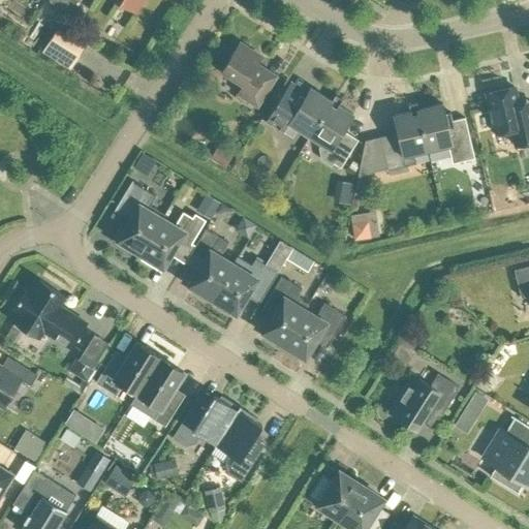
[(26,12),(33,0),(13,0),(11,3),(26,12)]
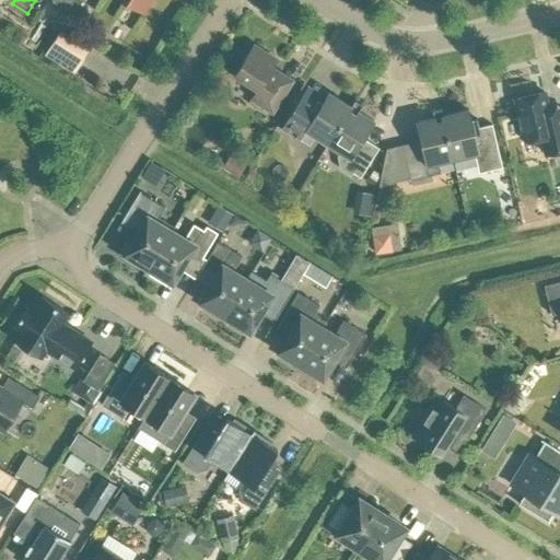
[(51,0),(50,2),(66,12),(67,10),(73,0),(51,0)]
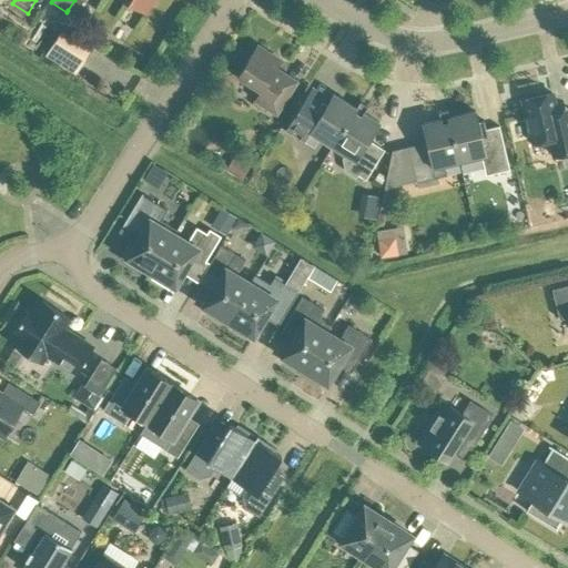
[(124,0),(144,12),(151,0),(124,0)]
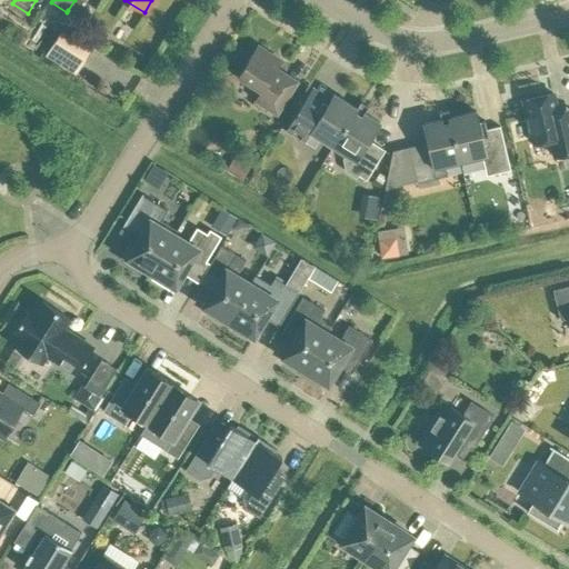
[(95,42),(78,32),(78,33),(63,25),(45,55),(75,73),(95,42)]
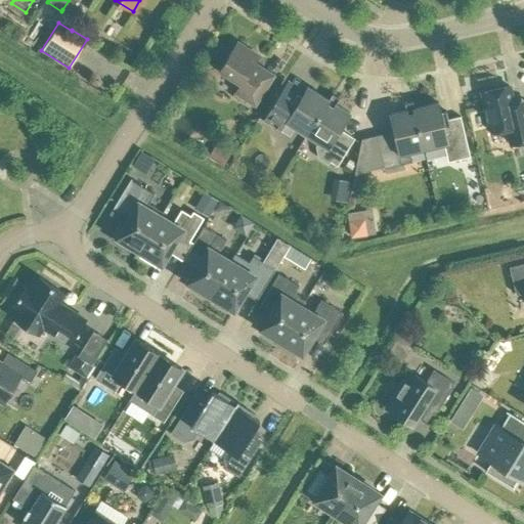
[(254,104),(272,76),(253,62),(257,55),(236,42),(219,70),(239,83),(234,92),(254,104)]
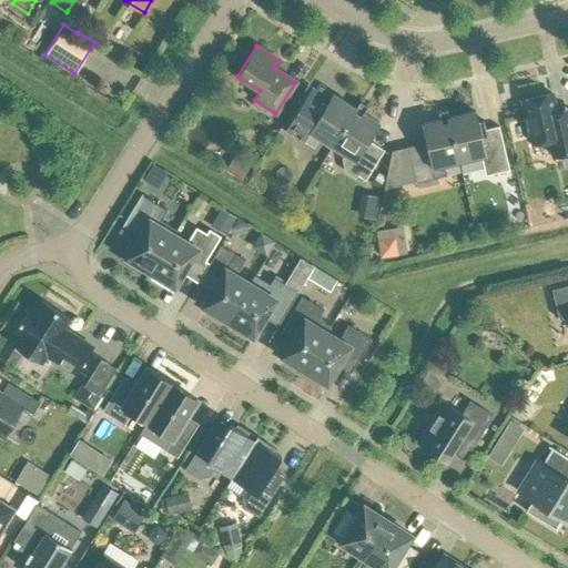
[(355,108),(332,93),(330,97),(313,87),(285,130),(303,141),(308,132),(331,146),(355,108)]
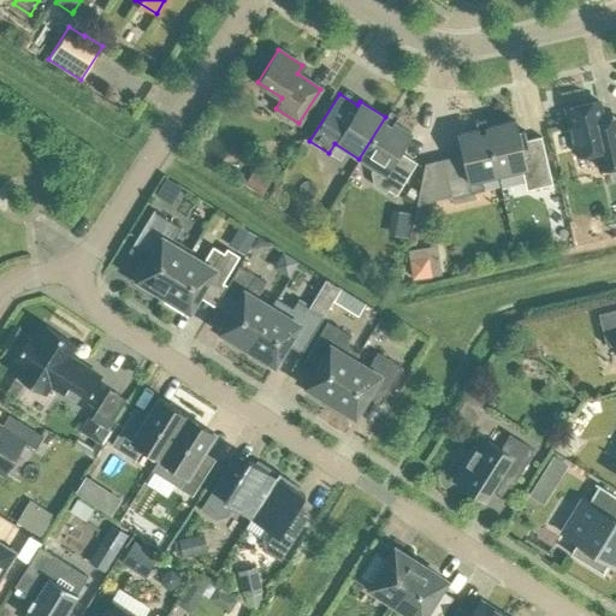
[(615,128),(604,131),(597,100),(566,108),(576,155),(594,150),(599,170),(615,165),(615,128)]
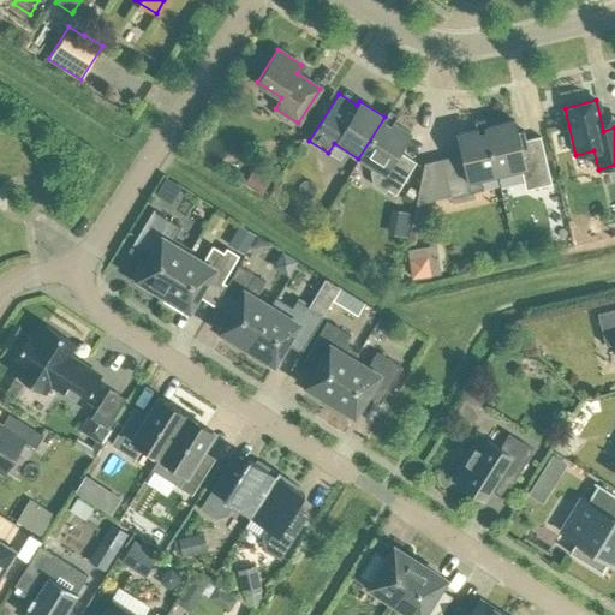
[(384,117),(358,159),(383,174),(377,184),(395,195),(416,162),(398,151),(410,132),(393,121),(398,114),(388,109),(384,117)]
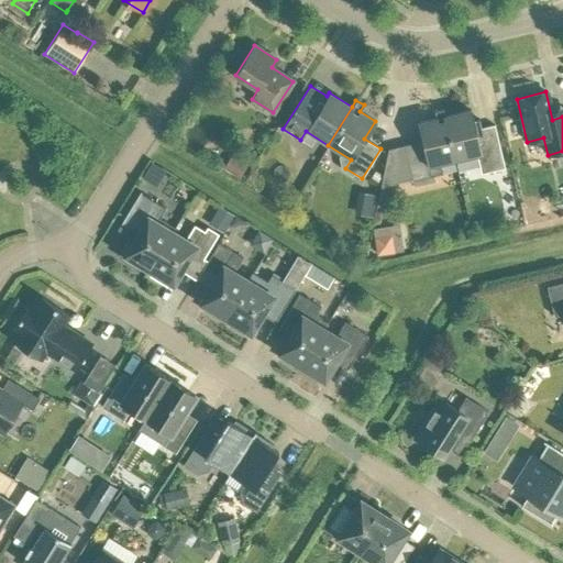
[(443,116),(444,116),(442,108),(433,110),(434,118),(417,122),(422,142),(404,146),(411,180),(442,174),(439,163),(454,159),(443,116)]
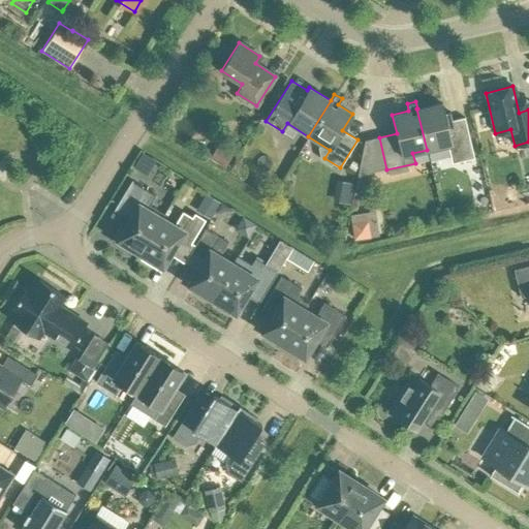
[(416,109),(427,150),(450,145),(455,162),(473,158),(464,117),(452,120),(449,112),(444,114),(441,103),(417,109),(416,109)]
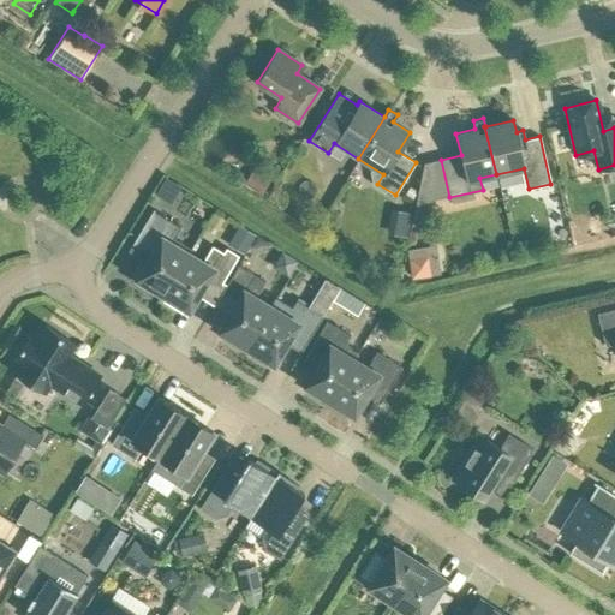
[(262,196),(274,179),(256,168),(245,185),(262,196)]
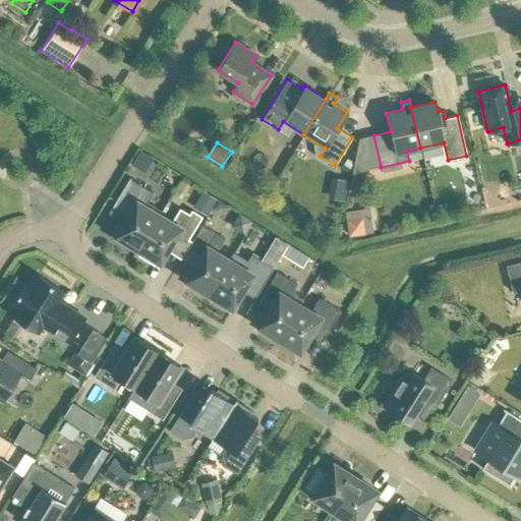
[(140,151),(132,164),(146,173),(154,159),(140,151)]
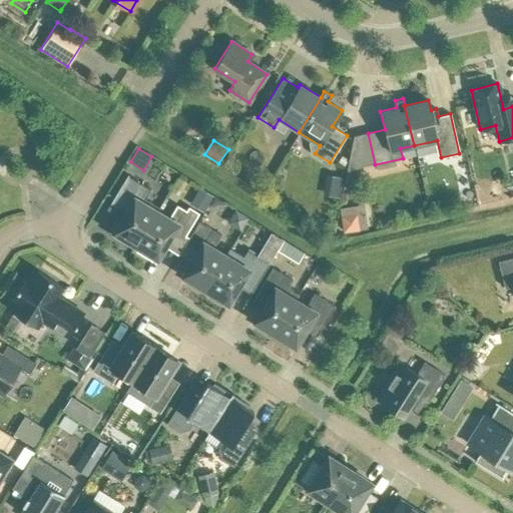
[(342,156),(338,161),(345,165),(348,160),(342,156)]
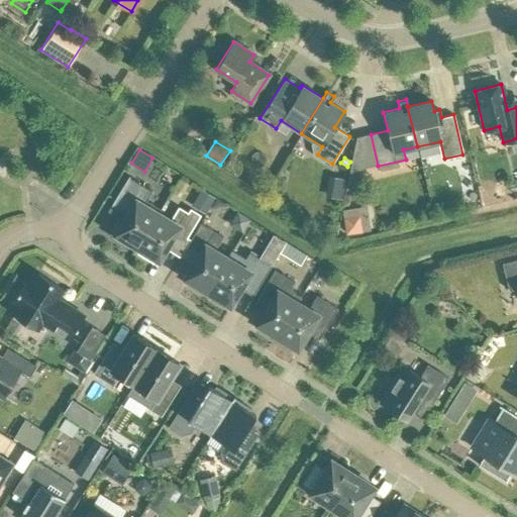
[(359,188),(364,169),(351,172),(347,191),(359,188)]
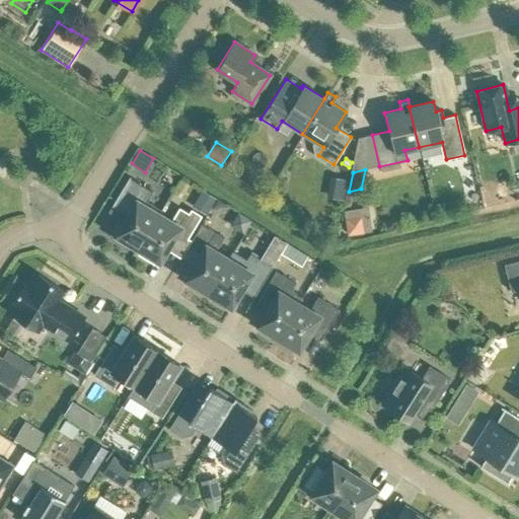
[(137,249),(160,210),(145,201),(151,192),(129,177),(128,176),(110,206),(112,207),(112,206),(123,212),(108,236),(123,245),(126,242),(137,249)]
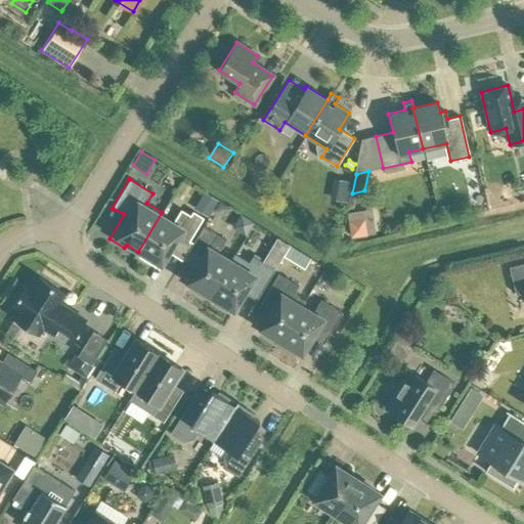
[(499,206),(505,191),(493,187),(488,202),(499,206)]
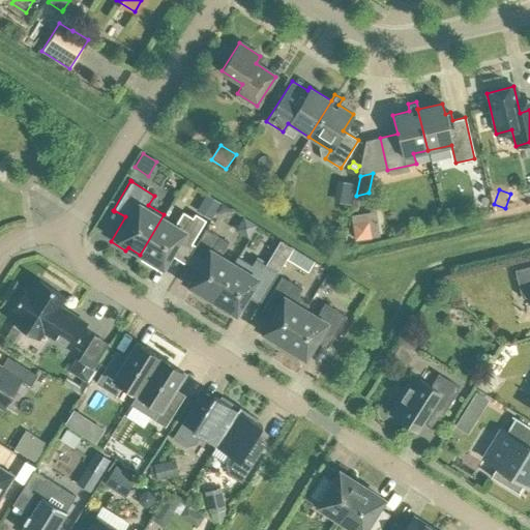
[(222,202),(215,211),(219,213),(228,211),(230,208),(222,202)]
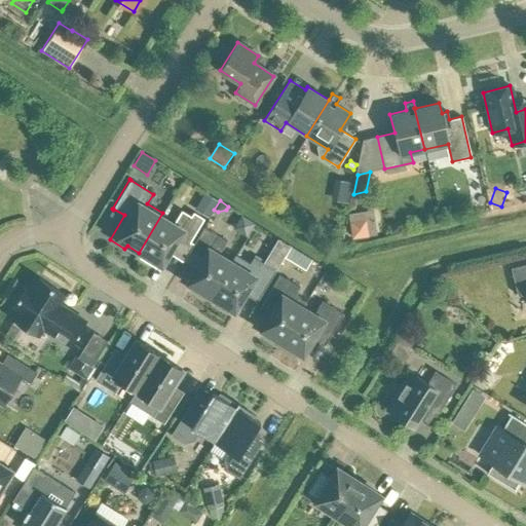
[(192,212),(190,216),(180,211),(175,220),(162,213),(139,253),(141,254),(139,258),(154,266),(156,263),(160,265),(178,237),(188,243),(203,219),(192,212)]
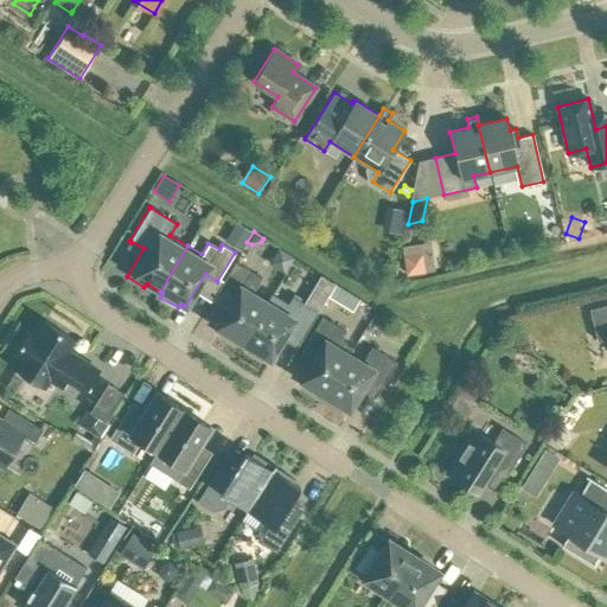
[(409,275),(425,274),(422,256),(407,257),(409,275)]
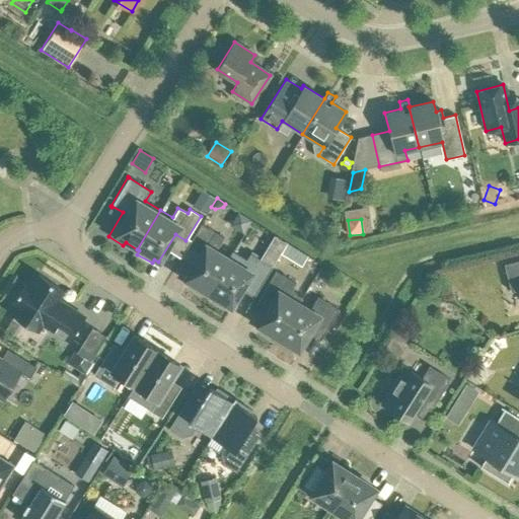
[(207,293),(232,251),(231,250),(227,257),(215,250),(222,237),(200,224),(186,248),(198,255),(183,279),(189,282),(187,286),(199,293),(201,290),(207,293)]
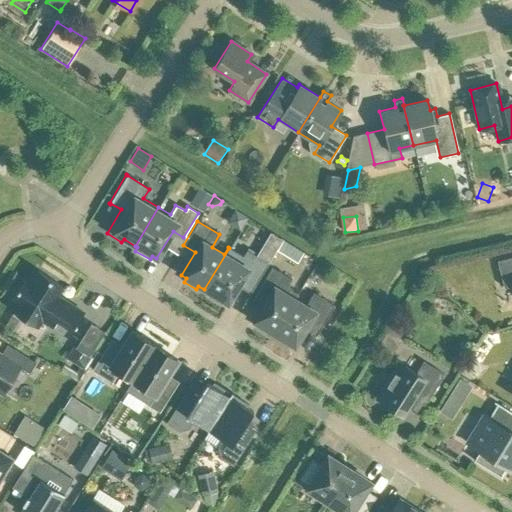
[(283,239),(277,250),(287,256),(293,246),(283,239)]
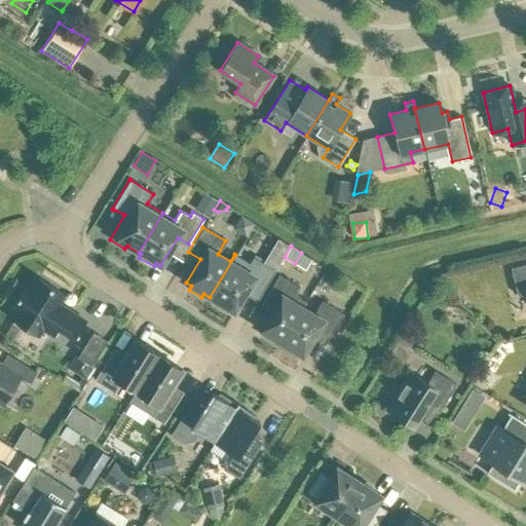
[(235,255),(210,297),(216,300),(213,304),(226,312),(228,308),(233,311),(248,288),(260,295),(274,270),(253,257),(249,263),(235,255)]
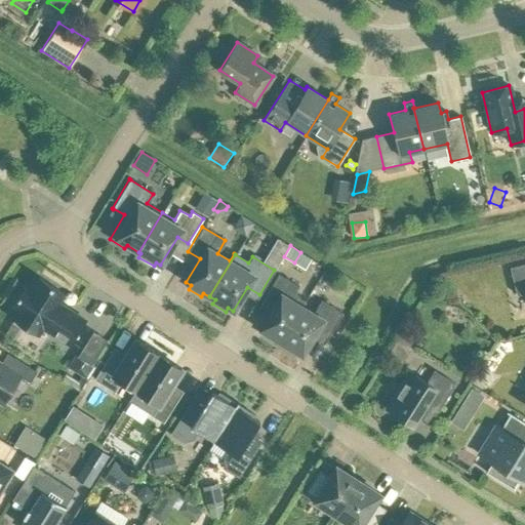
[(524,263),(509,267),(516,294),(524,292),(524,263)]
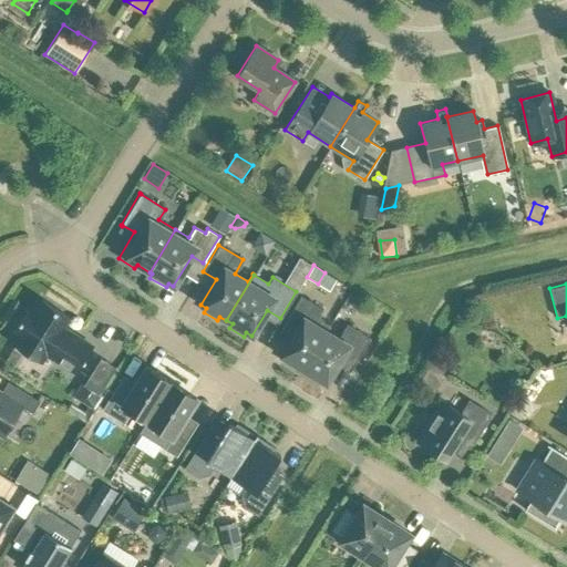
[(281,361),(301,373),(327,331),(322,329),(326,323),(317,318),(322,309),(300,296),(286,318),(298,326),(287,342),(280,354),(284,358),(281,361)]
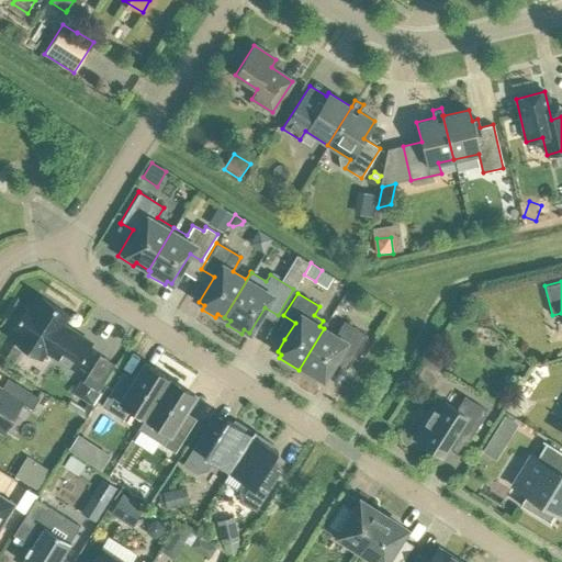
[(67,315),(41,298),(33,311),(25,306),(10,330),(18,334),(12,343),(40,359),(44,351),(74,370),(91,344),(62,325),(67,315)]
